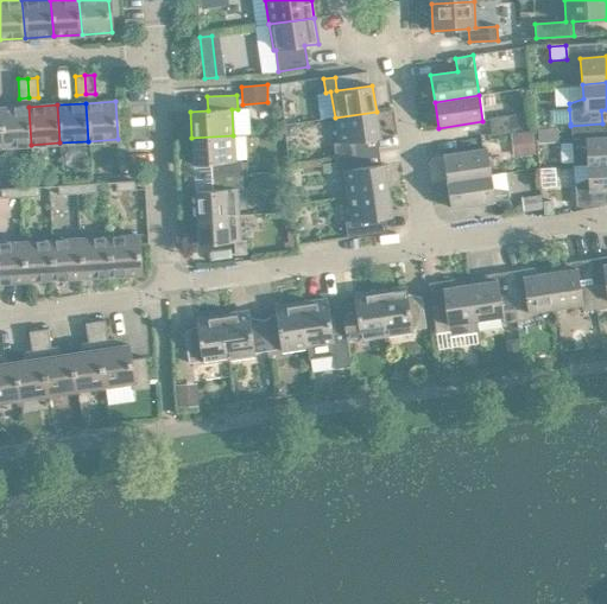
[(29,107),(0,108),(2,146),(31,145),(29,107)]
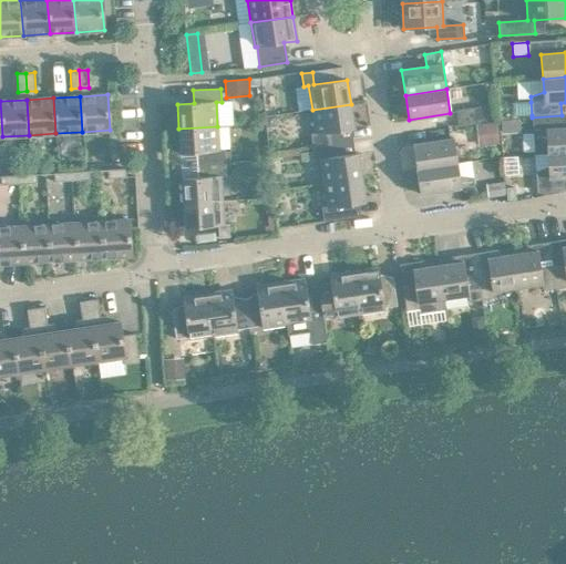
[(531,102),(512,103),(513,116),(532,115),(531,102)]
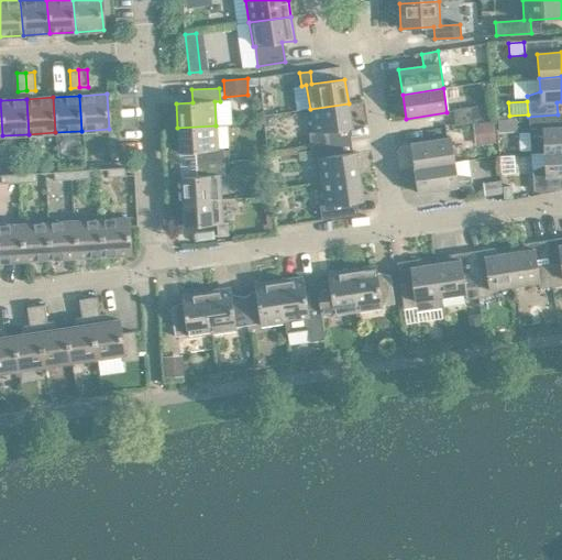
[(308,133),(310,146),(321,144),(319,132),(352,128),(349,103),(310,109),(313,132),(308,133)]
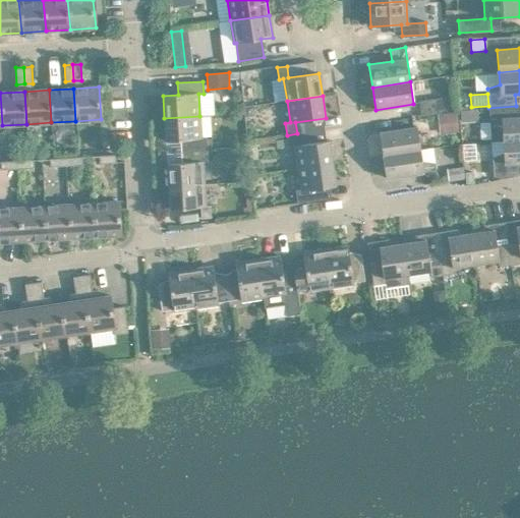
[(448,98),(419,102),(421,114),(450,110),(448,98)]
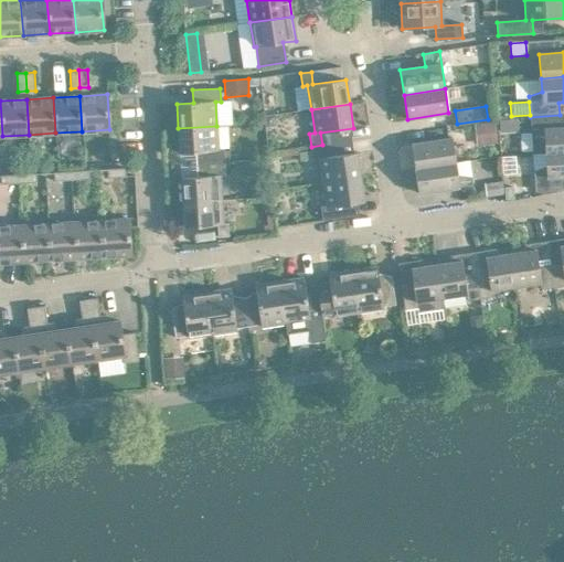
[(275,115),(264,116),(265,126),(276,125),(275,115)]
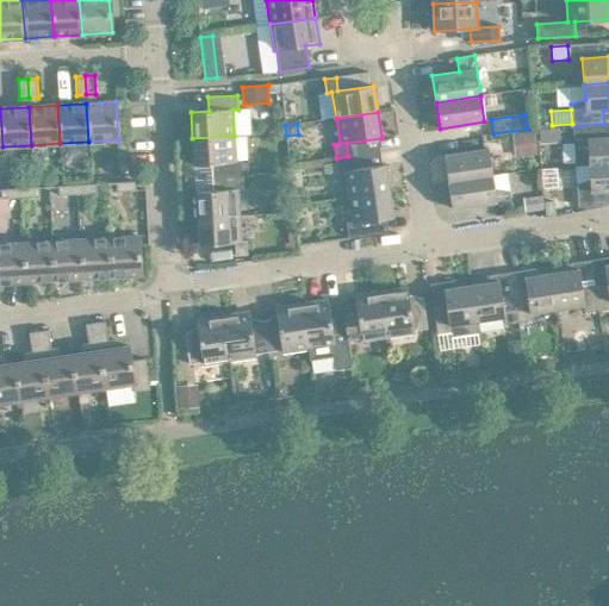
[(576,167),(589,166),(608,163),(608,137),(606,138),(604,124),(572,126),(576,167)]
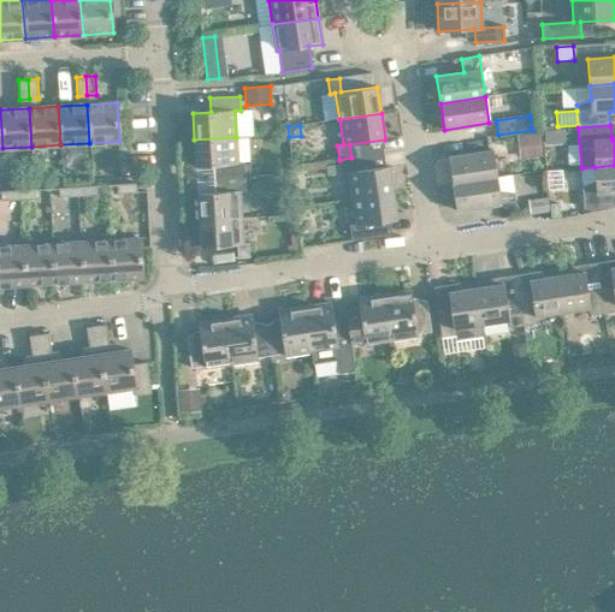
[(565,130),(544,131),(545,146),(565,144),(565,130)]
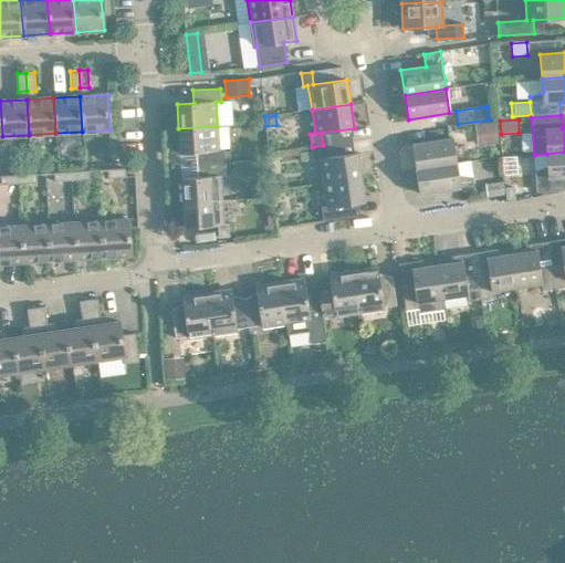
[(495,122),(474,124),(477,147),(498,145),(495,122)]
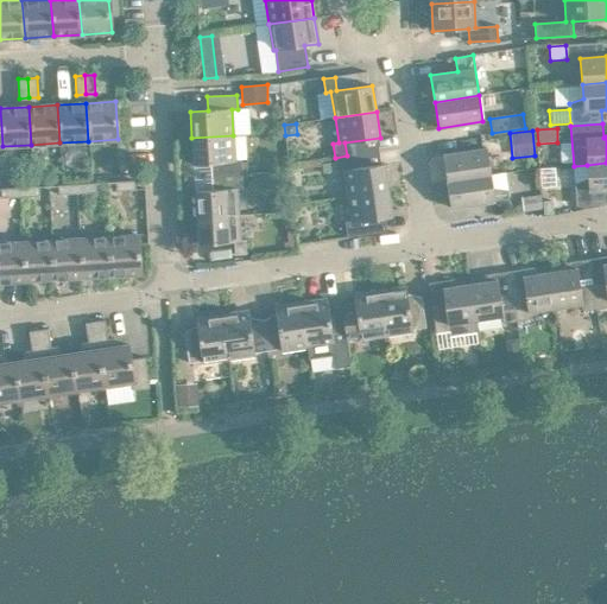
[(210,163),(212,176),(231,176),(241,175),(240,160),(235,160),(233,135),(191,138),(194,164),(210,163)]
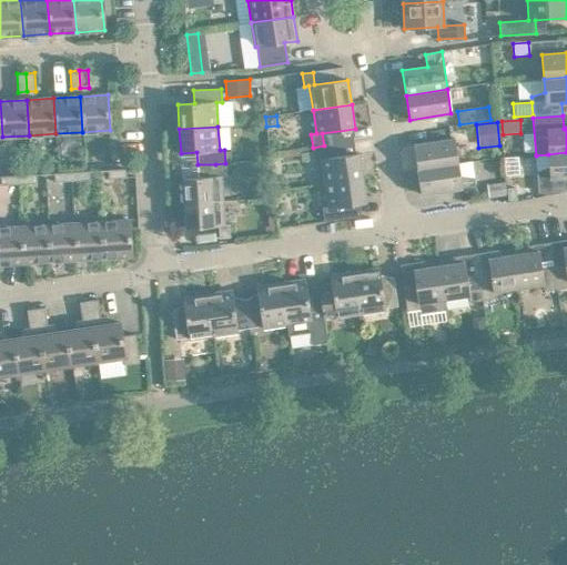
[(414,145),(417,170),(458,163),(455,139),(414,145)]
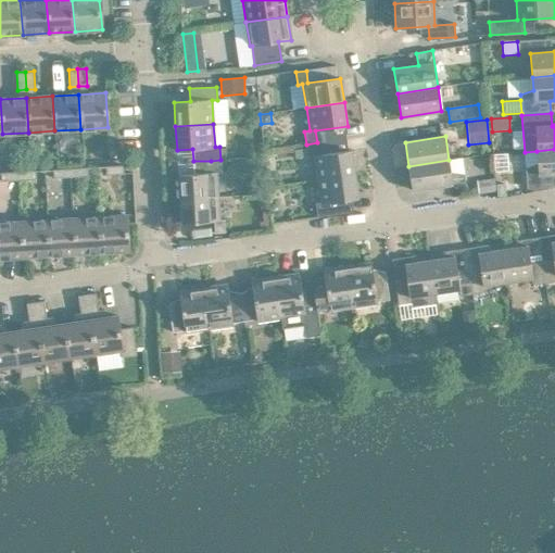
[(313,156),(317,179),(354,174),(351,150),(318,155),(317,142),(306,145),(308,158),(313,156)]
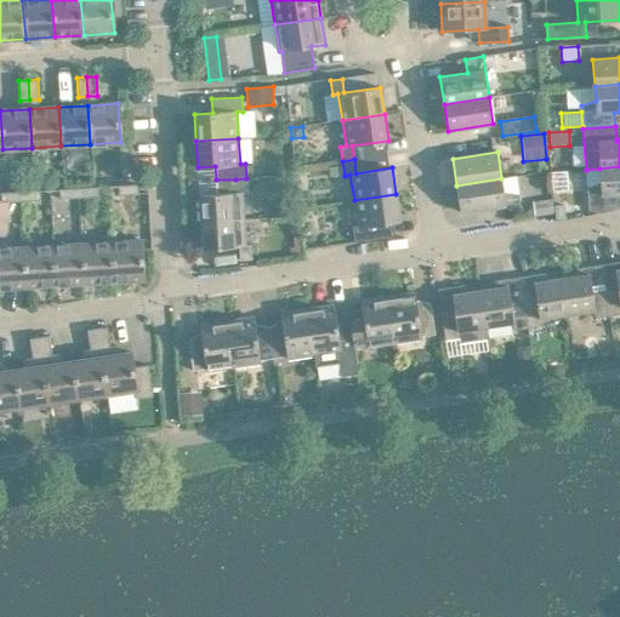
[(619,166),(599,169),(601,183),(586,188),(589,211),(619,209),(619,195),(619,194),(619,166)]
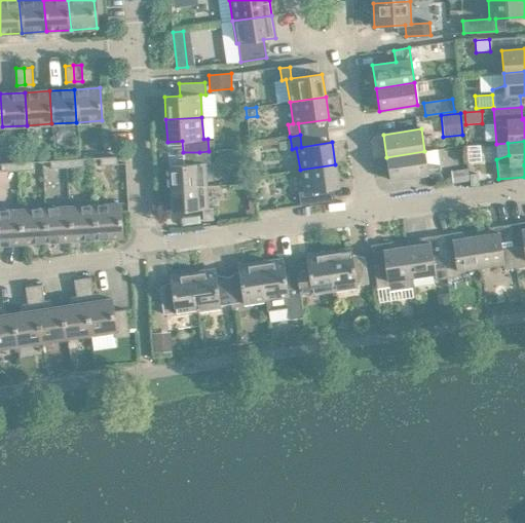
[(480,145),(465,146),(466,162),(480,161),(480,145)]
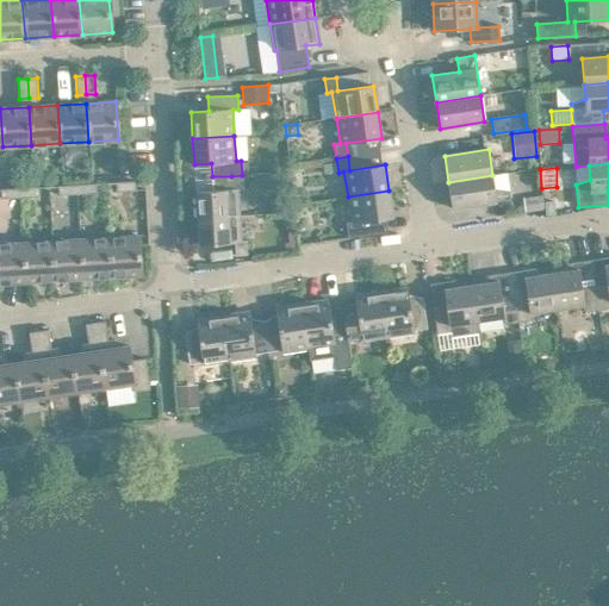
[(196,192),(197,218),(238,216),(237,189),(243,189),(242,175),(231,176),(212,176),(213,191),(196,192)]
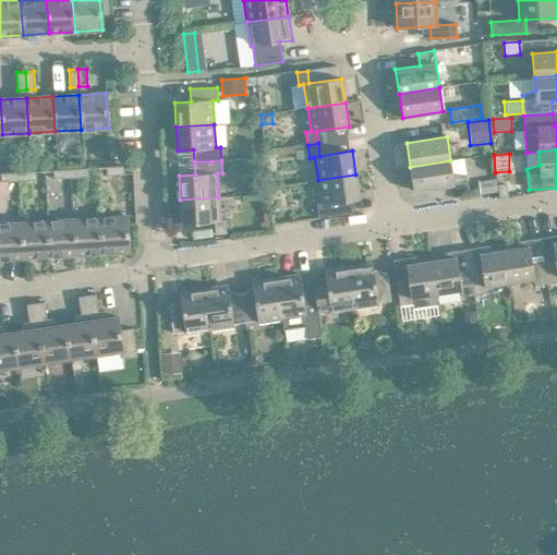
[(450,160),(410,167),(413,191),(467,183),(465,176),(452,173),(450,160)]
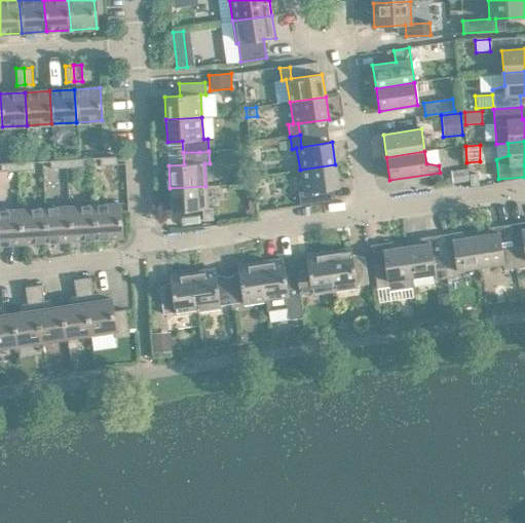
[(100,157),(101,165),(117,164),(117,156),(100,157)]
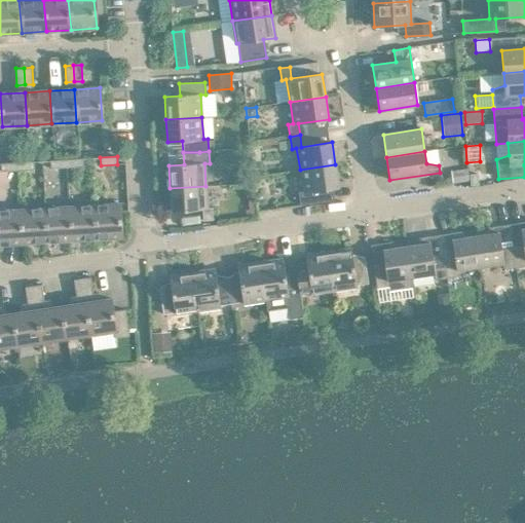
[(83,158),(67,159),(67,167),(83,166),(83,158)]
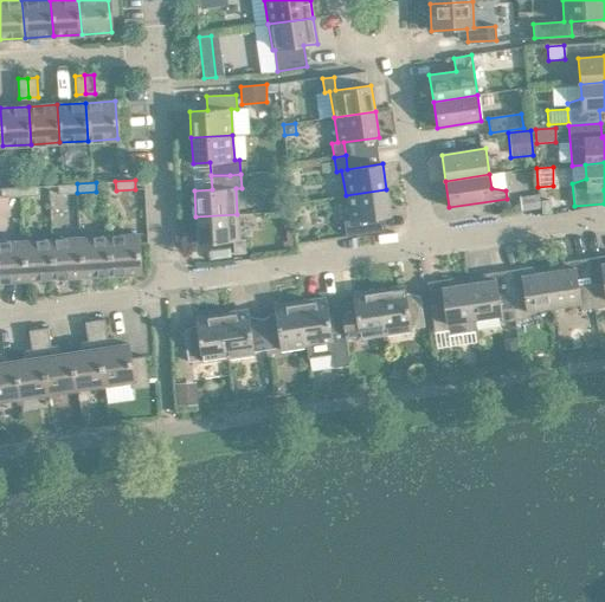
[(77,193),(77,183),(58,185),(58,194),(77,193)]
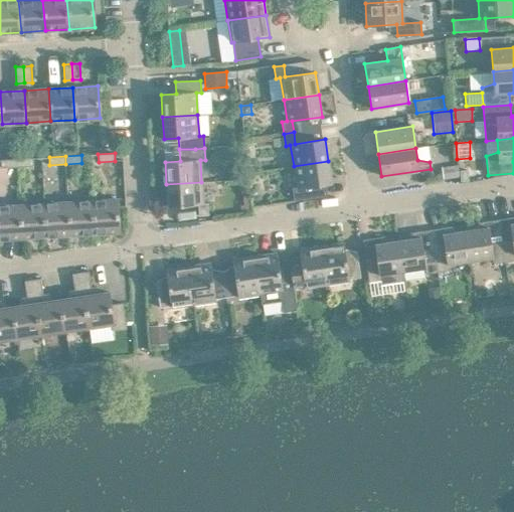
[(33,158),(17,159),(17,167),(33,166),(33,158)]
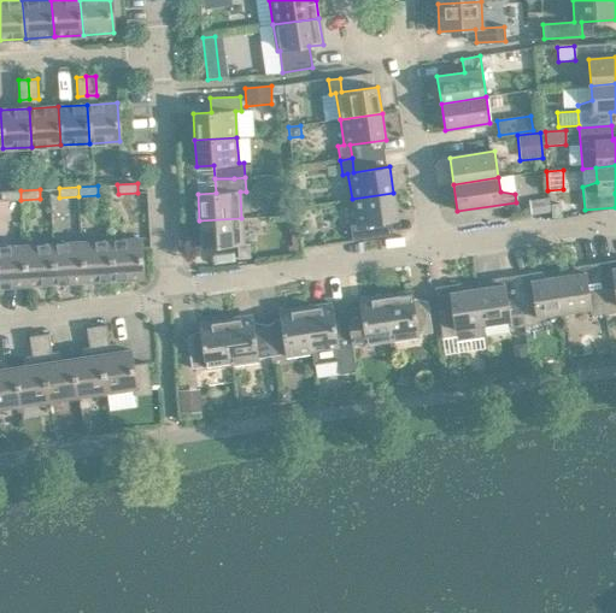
[(21,200),(21,190),(0,192),(1,201),(21,200)]
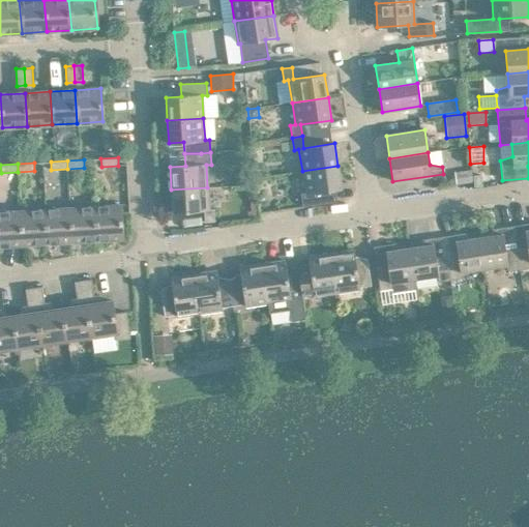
[(338,166),(302,171),(305,194),(300,194),(302,206),(328,203),(326,191),(342,188),(338,166)]
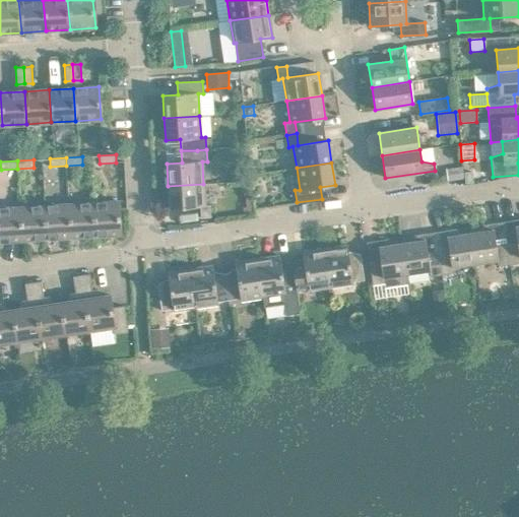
[(462,168),(450,168),(451,181),(463,180),(462,168)]
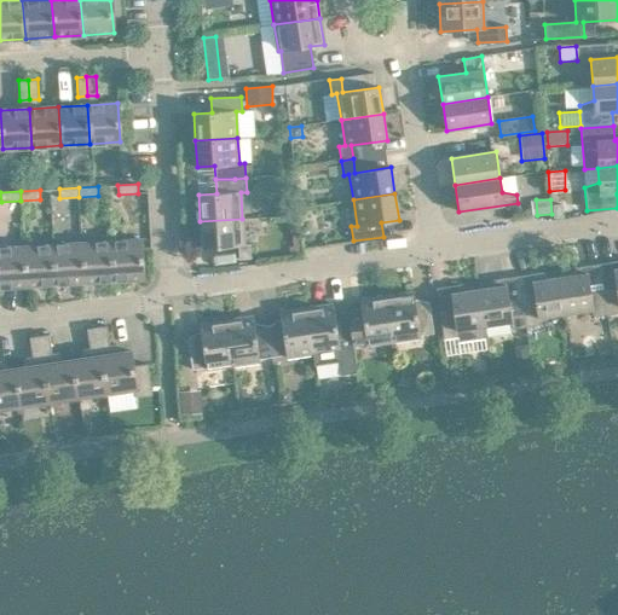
[(242,219),(200,221),(202,248),(238,245),(238,260),(250,259),(249,244),(244,245),(242,219)]
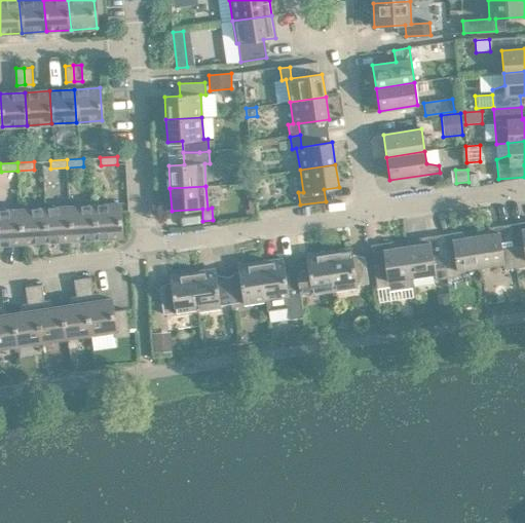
[(250,212),(246,212),(247,220),(258,218),(257,212),(255,198),(248,199),(250,212)]
